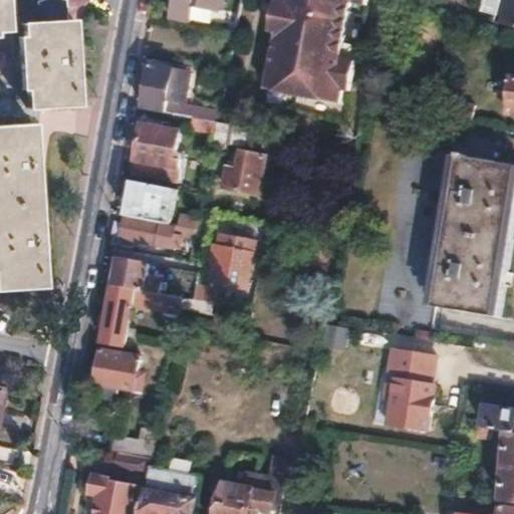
[(39,21),(20,22),(25,108),(78,105),(72,19),(58,20),(57,8),(63,5),(61,0),(60,0),(52,2),(43,2),(35,1),(34,7),(39,8),(39,21)]
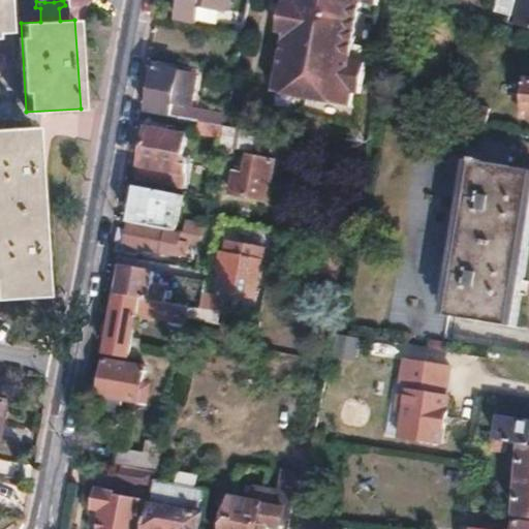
[(181,0),(178,18),(197,22),(200,6),(222,10),(223,0),(181,0)]
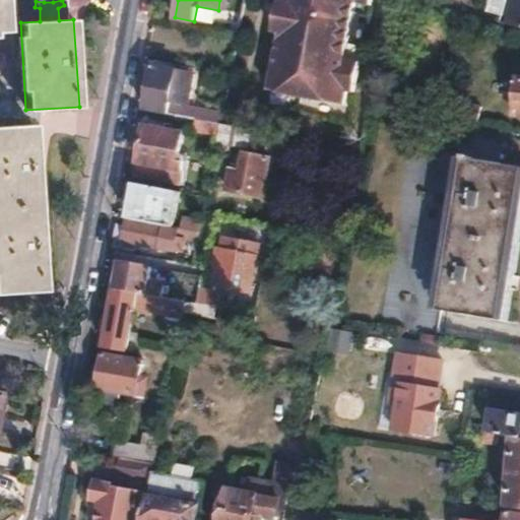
[(278,35),(267,91),(342,106),(345,92),(352,93),(359,62),(343,60),(354,4),(370,7),(371,0),(285,0),(285,4),(282,18),(274,17),(271,34),(278,35)]
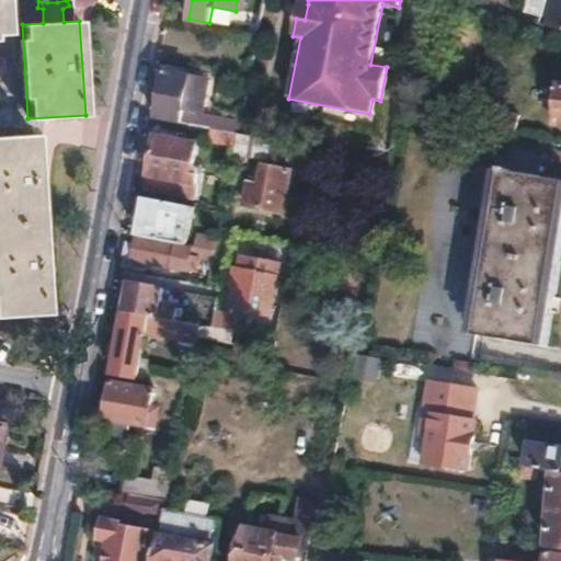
[(560,0),(552,0),(546,25),(560,30),(560,0)]
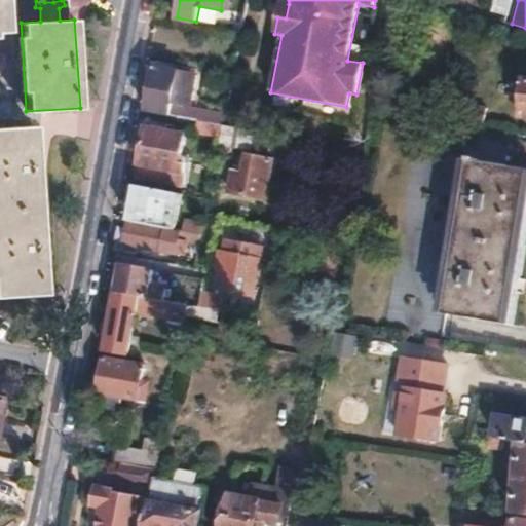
[(280,2),(277,17),(286,19),(289,4),(280,2)]
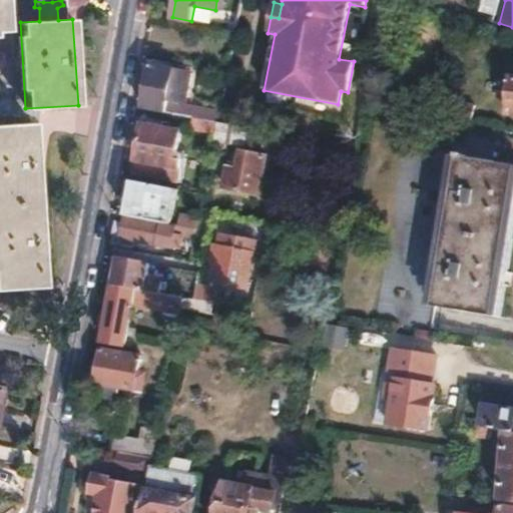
[(152,66),(143,109),(193,118),(217,123),(219,113),(169,103),(169,100),(177,101),(182,72),(152,66)]
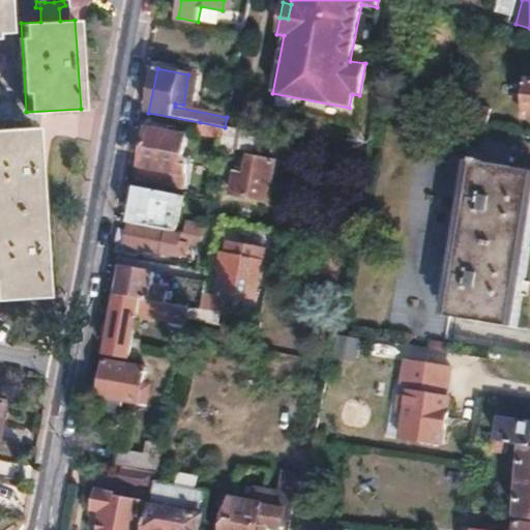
[(466,104),(462,119),(487,125),(491,110),(466,104)]
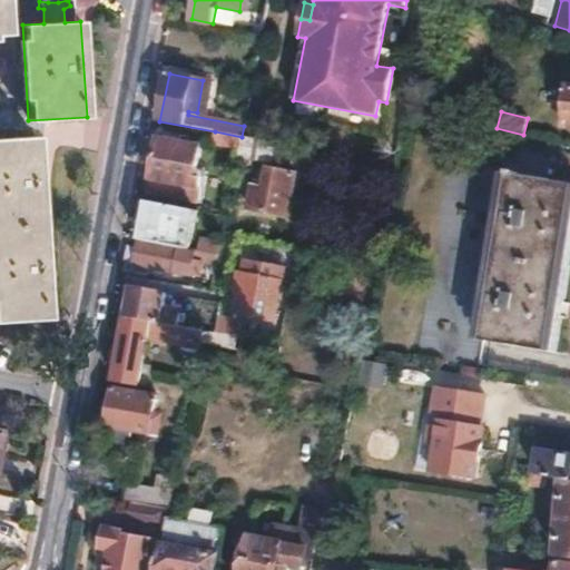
[(215,131),(213,144),(239,149),(242,137),(215,131)]
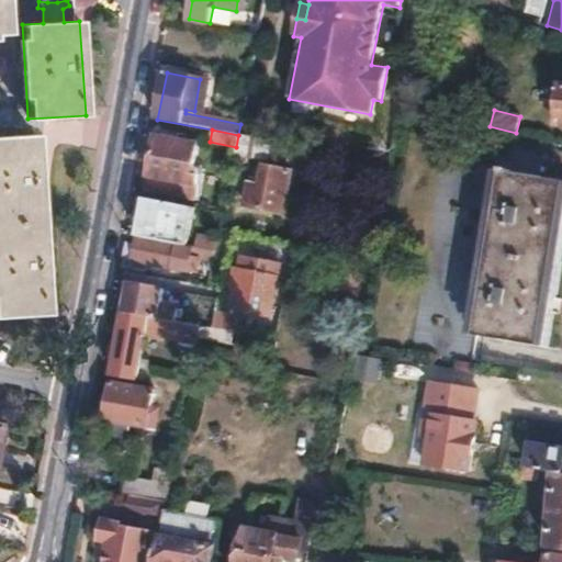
[(34,134),(0,135),(0,315),(45,313),(34,134)]
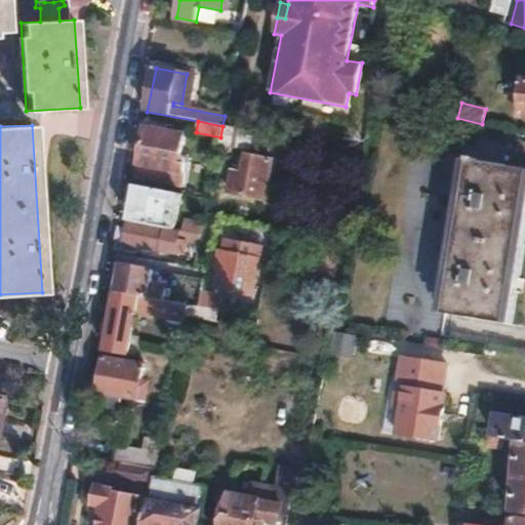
[(220,137),(219,144),(251,150),(254,132),(223,126),(220,137)]
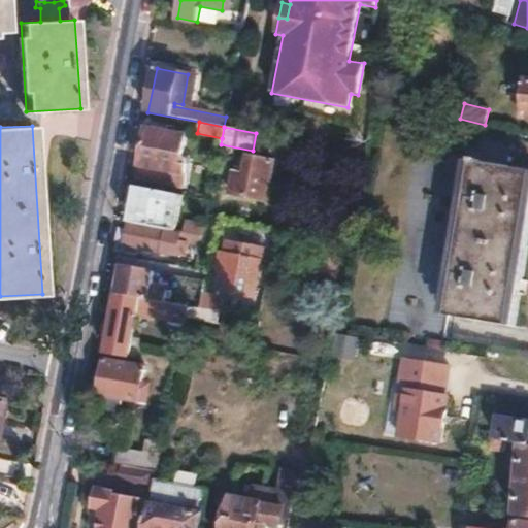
[(149,129),(138,178),(182,186),(187,164),(182,163),(187,136),(149,129)]
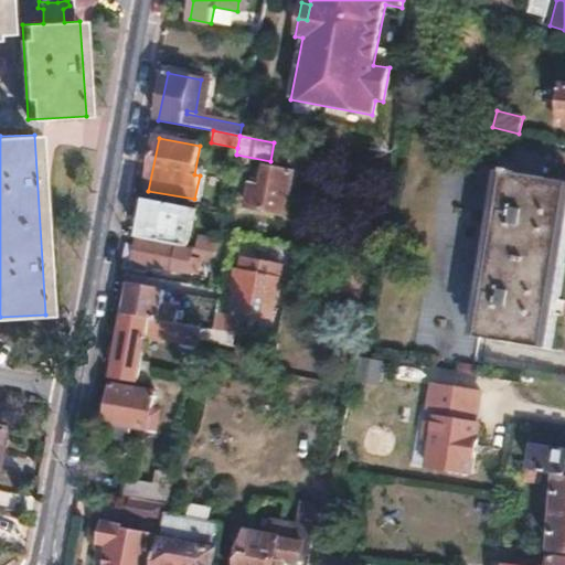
[(252,185),(247,208),(286,215),(295,173),(267,168),(263,187),(252,185)]
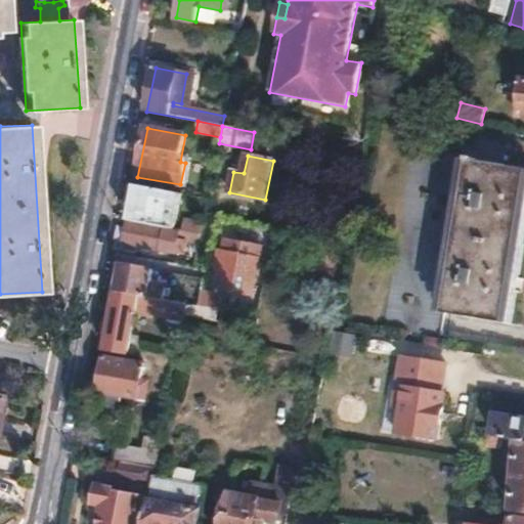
[(523,169),(469,160),(443,313),(504,323),(523,204),(523,169)]
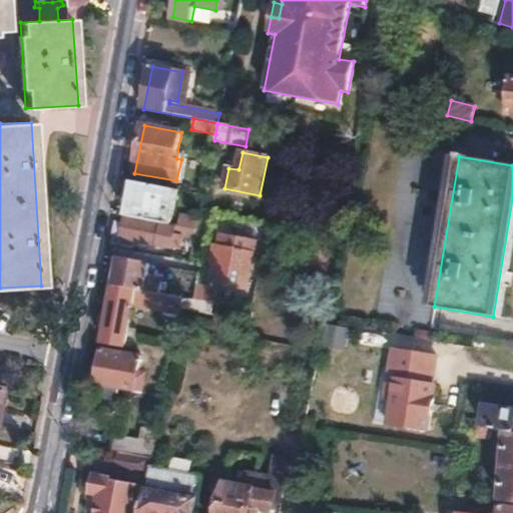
[(133,181),(127,215),(171,223),(178,188),(133,181)]
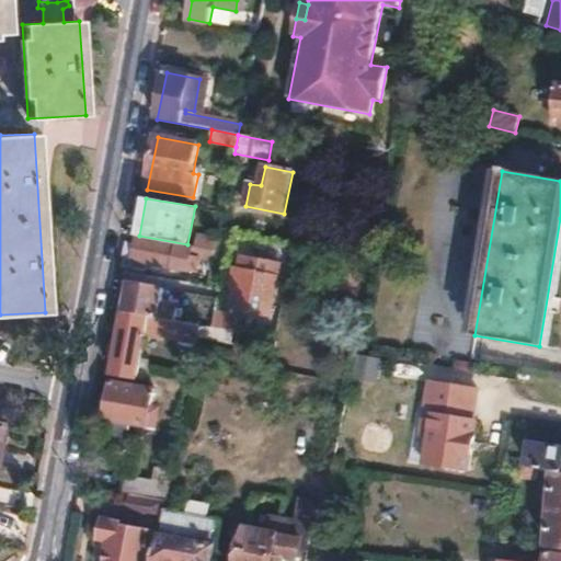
[(199,235),(197,245),(216,250),(218,238),(199,235)]
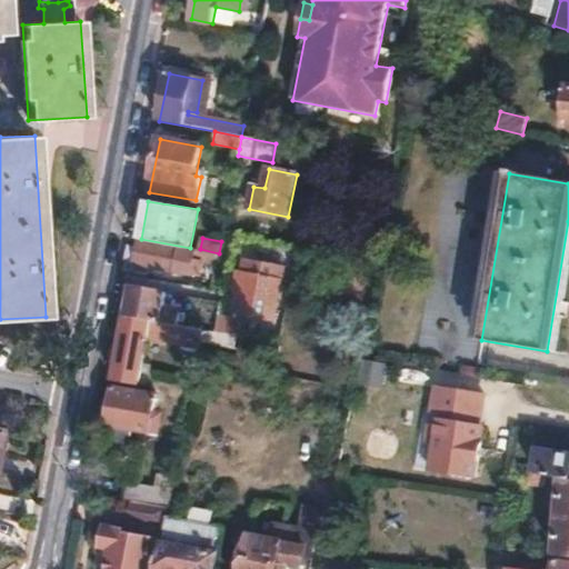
[(141,239),(138,265),(191,273),(193,259),(218,263),(219,253),(200,249),(196,249),(190,248),(141,239)]
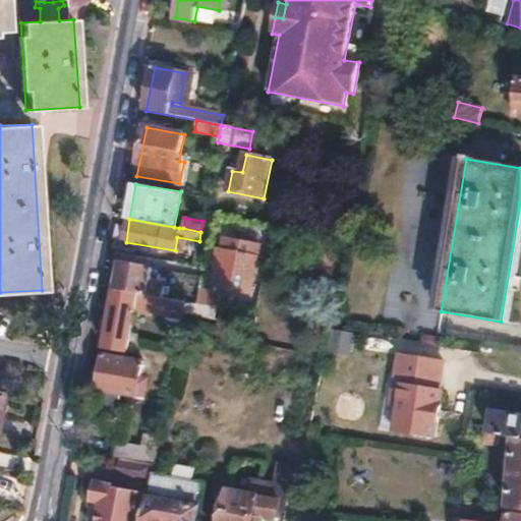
[(223,253),(216,287),(249,294),(259,244),(247,242),(247,245),(225,241),(223,253)]
